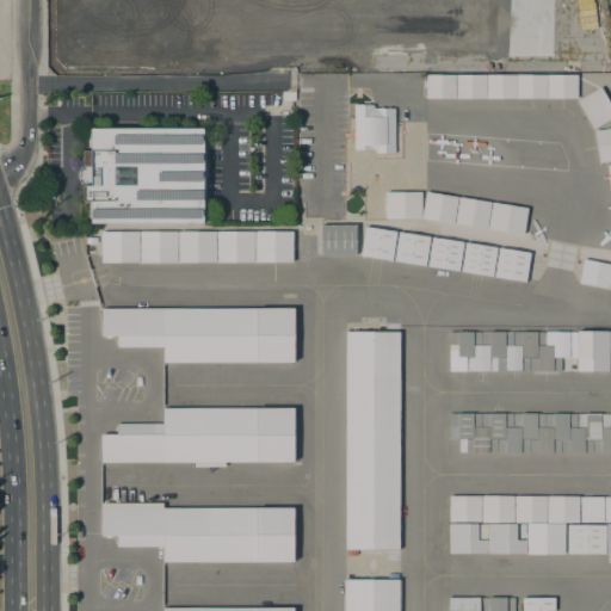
[(426,74),(455,74),(455,98),(426,98),(426,74)]
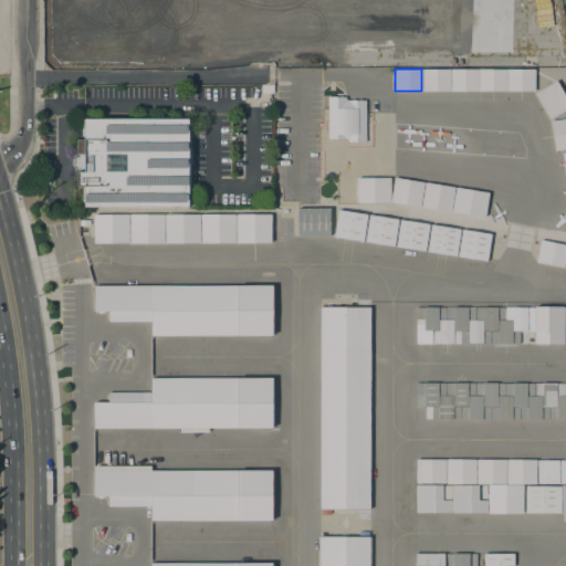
[(422,69),(449,69),(450,91),(422,91),(422,69)]
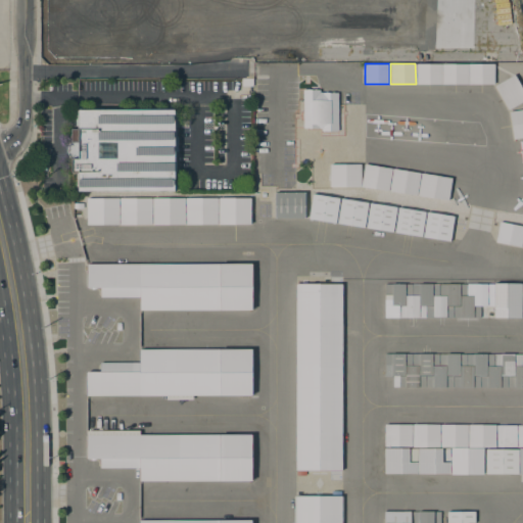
[(416,63),(441,63),(441,84),(416,84),(416,63)]
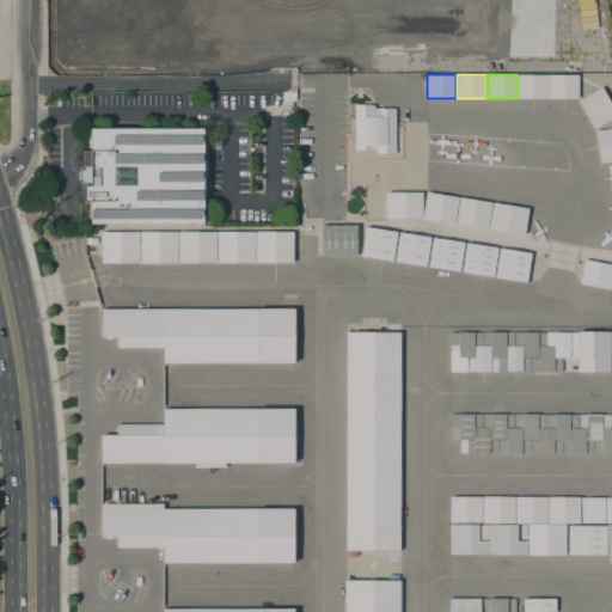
[(518,74),(546,74),(546,98),(518,98),(518,74)]
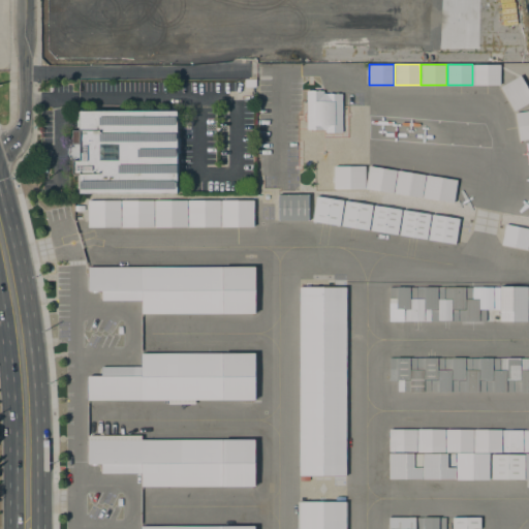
[(473,64),(499,65),(499,85),(473,84),(473,64)]
